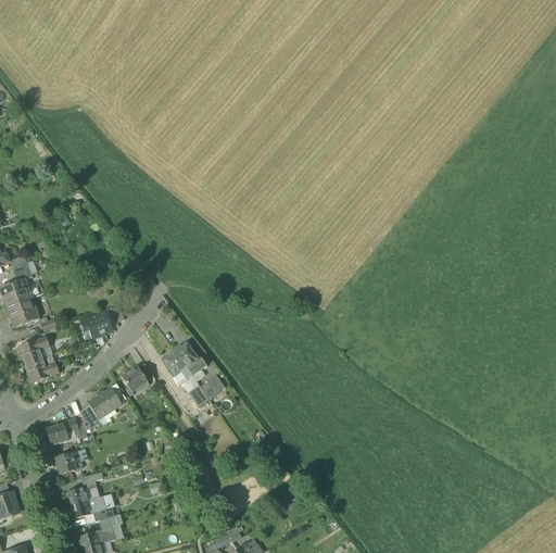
[(71,222),(66,214),(60,218),(64,225),(71,222)]
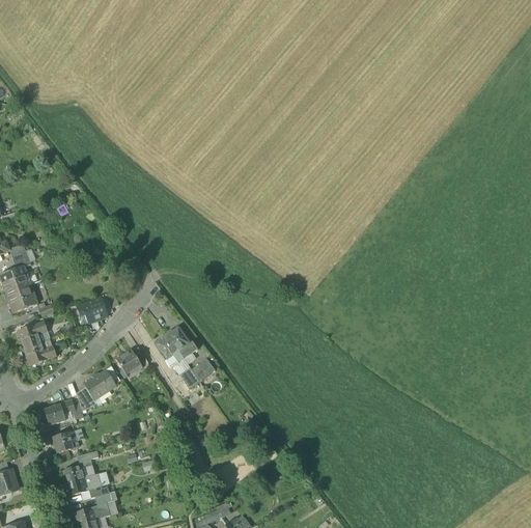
[(0,254),(5,252),(5,251),(9,250),(10,249),(10,248),(8,244),(7,244),(5,240),(1,242),(0,238),(0,254)]
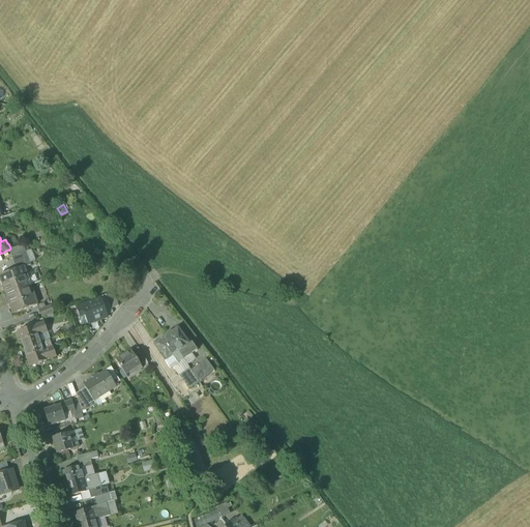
[(9,250),(11,256),(26,250),(23,242),(10,247),(10,249),(9,250)]
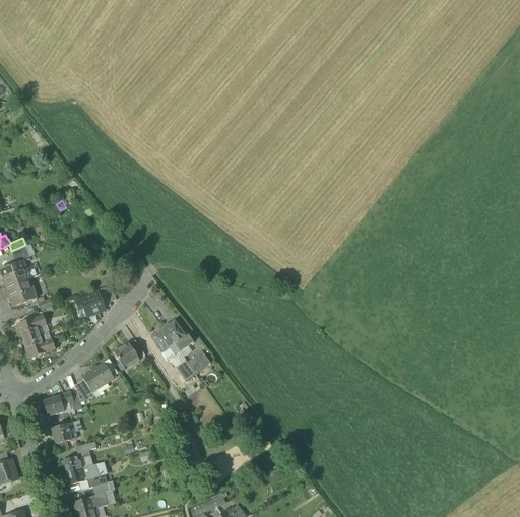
[(30,243),(25,245),(29,256),(35,254),(30,243)]
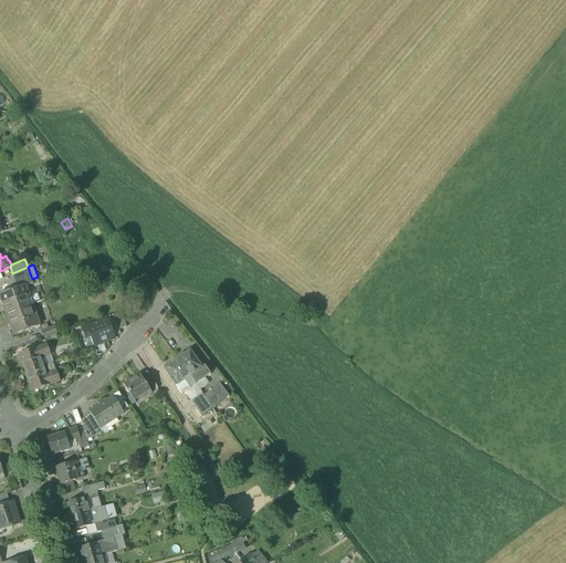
[(12,273),(18,285),(27,283),(32,280),(32,279),(28,267),(12,273)]
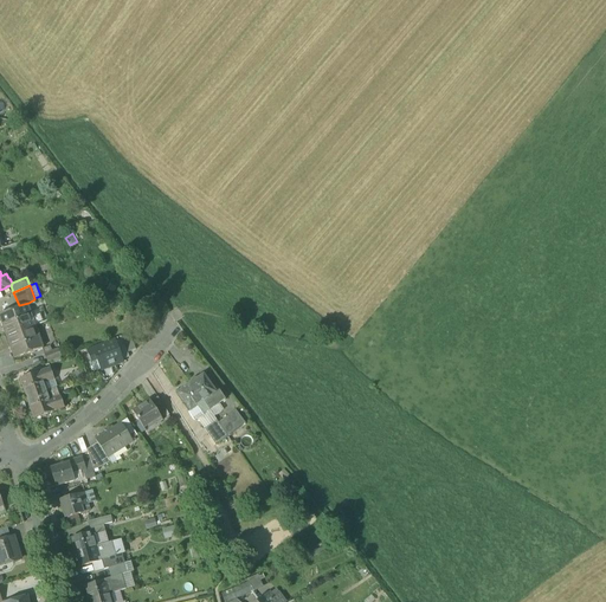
[(0,311),(0,314),(7,334),(36,323),(28,303),(19,305),(0,311)]
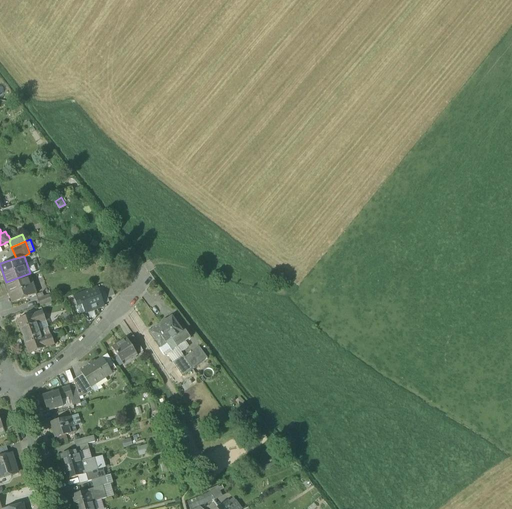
[(36,292),(30,273),(6,282),(12,300),(36,292)]
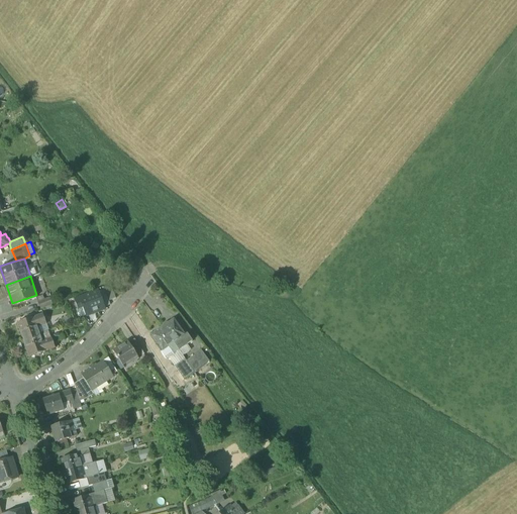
[(104,287),(107,293),(108,298),(115,295),(111,285),(104,287)]
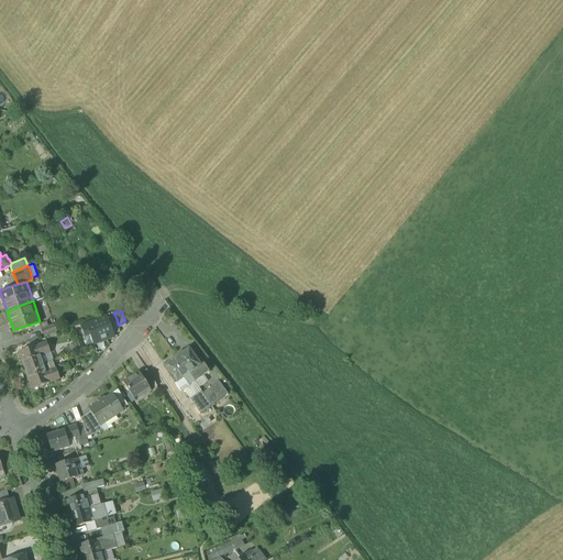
[(94,341),(94,342),(107,338),(106,336),(114,332),(110,321),(108,315),(81,325),(85,335),(90,332),(94,341)]
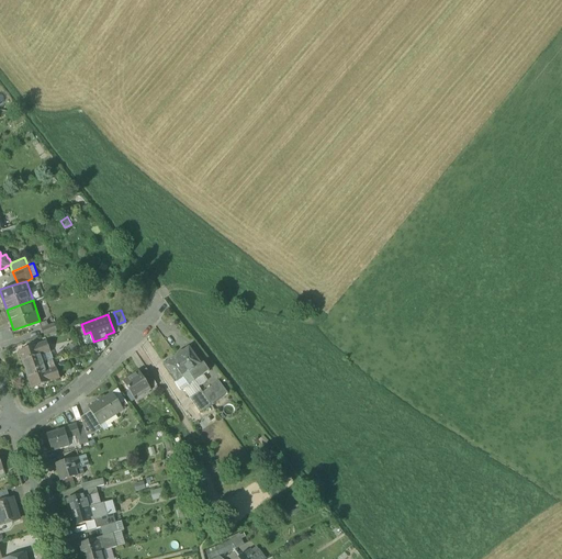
[(120,328),(117,324),(116,319),(110,321),(114,332),(120,328)]
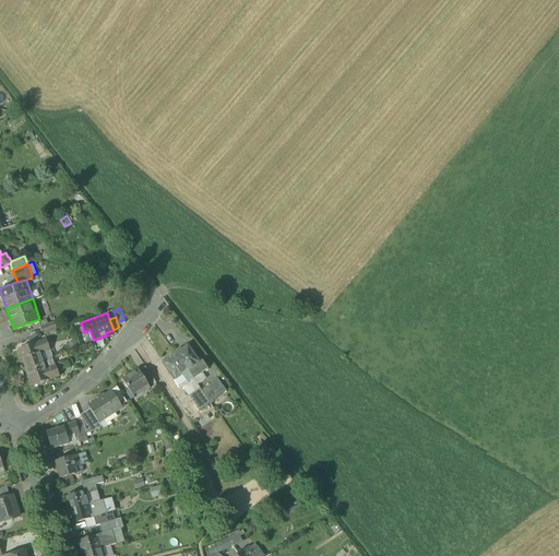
[(42,326),(45,332),(57,327),(55,320),(42,326)]
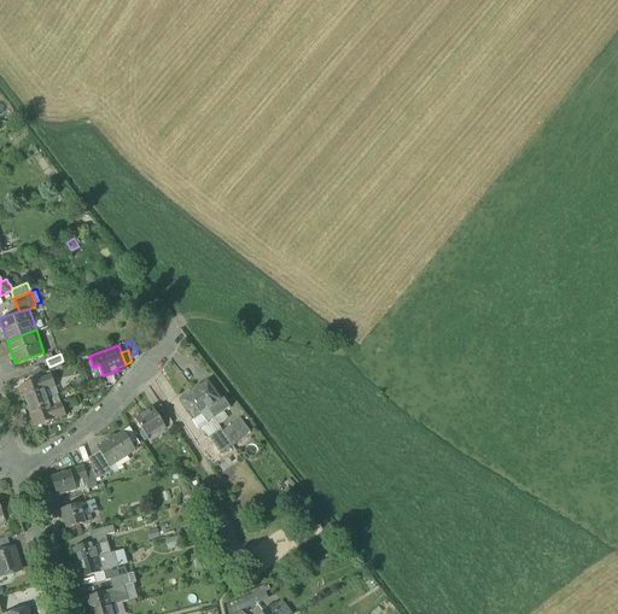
[(27,403),(48,396),(46,387),(56,384),(52,373),(21,384),(27,403)]
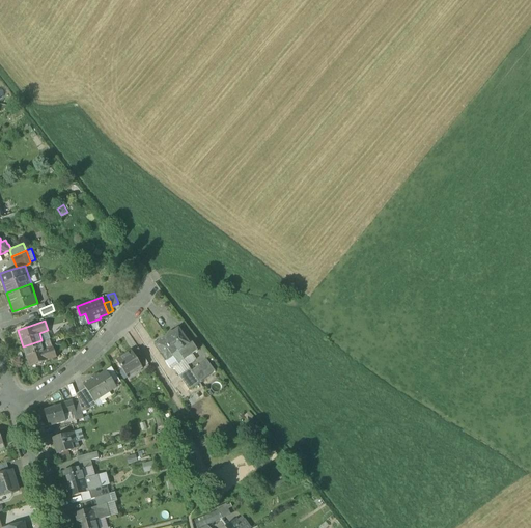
[(72,322),(64,324),(66,331),(75,328),(72,322)]
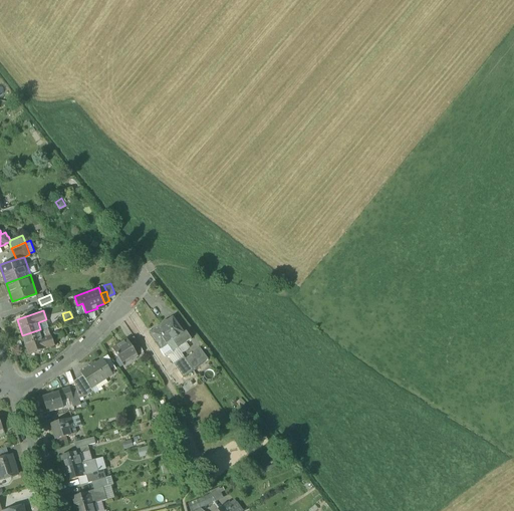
[(161,323),(173,339),(184,332),(184,331),(173,316),(167,320),(166,319),(162,323),(161,323)]
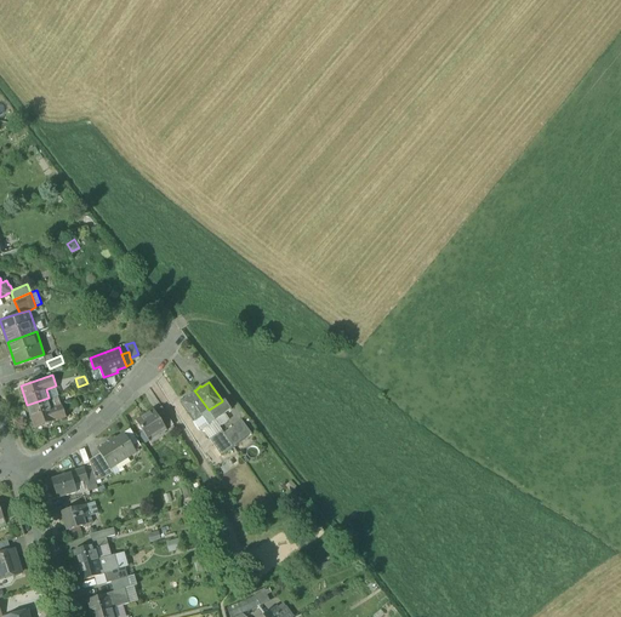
[(60,394),(56,386),(46,389),(49,398),(60,394)]
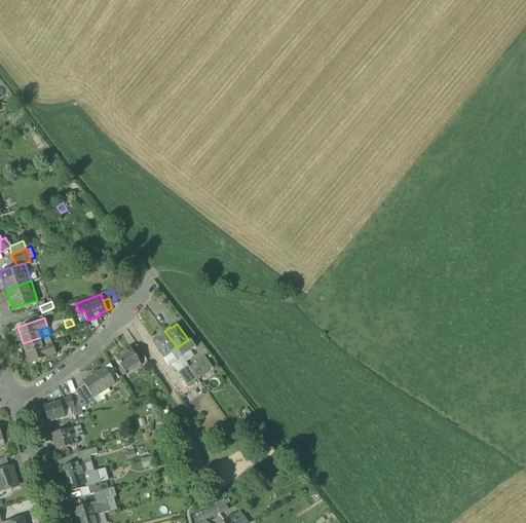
[(154,339),(165,356),(177,347),(164,331),(160,335),(154,339)]
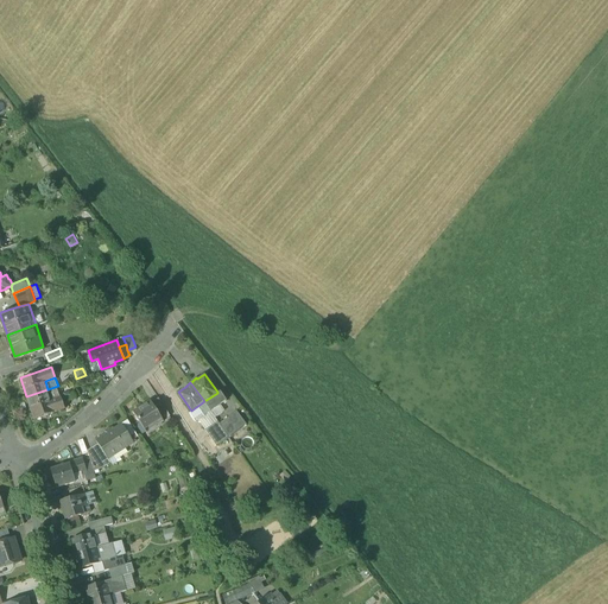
[(58,386),(48,389),(51,398),(61,394),(58,386)]
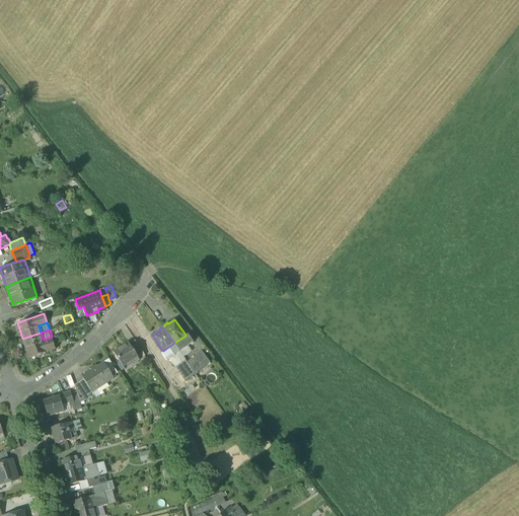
[(56,347),(52,337),(44,340),(41,333),(22,339),(29,357),(56,347)]
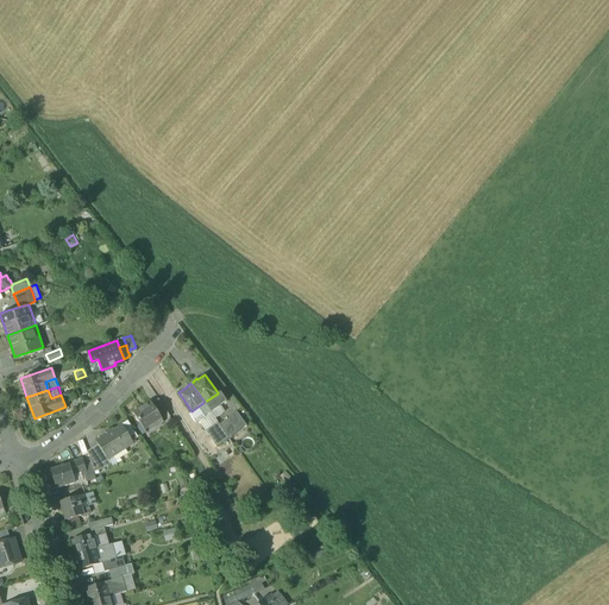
[(220,391),(218,392),(218,394),(205,402),(211,411),(221,403),(226,399),(220,391)]
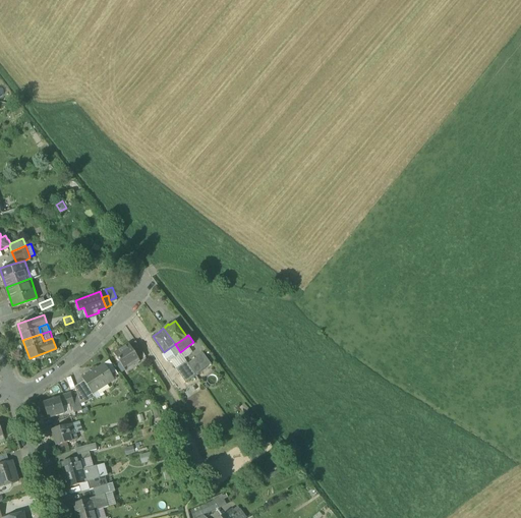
[(130,344),(137,355),(143,352),(135,340),(130,344)]
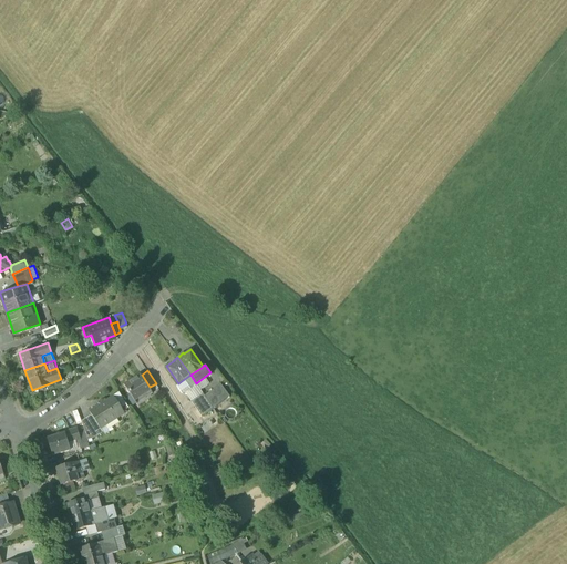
[(124,382),(134,399),(151,389),(150,387),(142,375),(141,372),(124,382)]
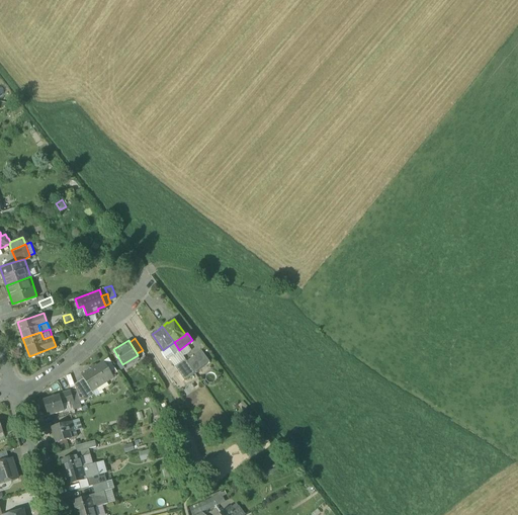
[(179,350),(174,342),(163,350),(161,351),(166,359),(169,357),(179,350)]
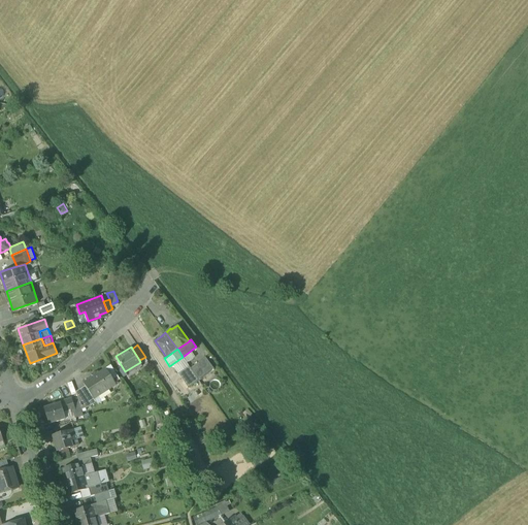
[(192,350),(183,357),(187,362),(195,355),(192,350)]
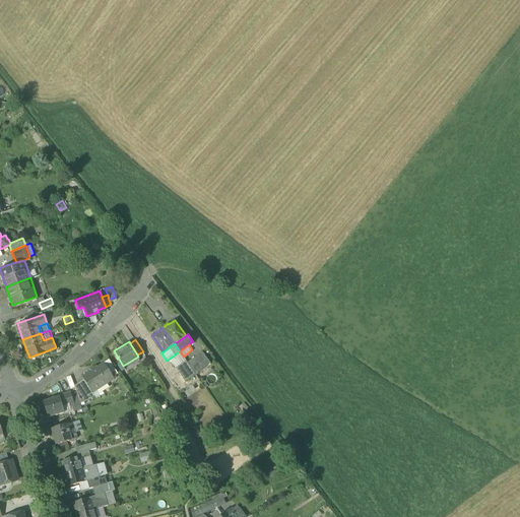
[(202,350),(187,362),(195,373),(210,362),(202,350)]
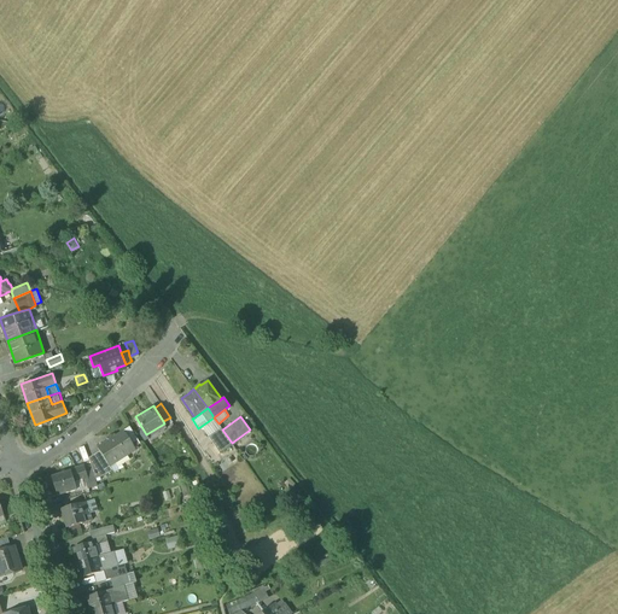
[(214,417),(202,426),(208,434),(220,426),(219,424),(214,417)]
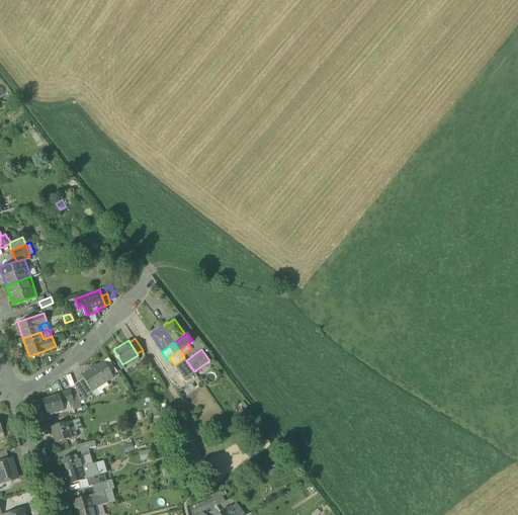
[(108,356),(102,360),(111,374),(117,370),(108,356)]
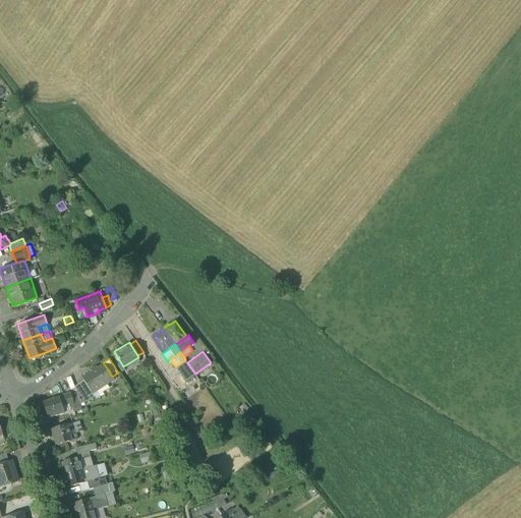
[(185,381),(195,373),(187,362),(185,359),(175,366),(185,381)]
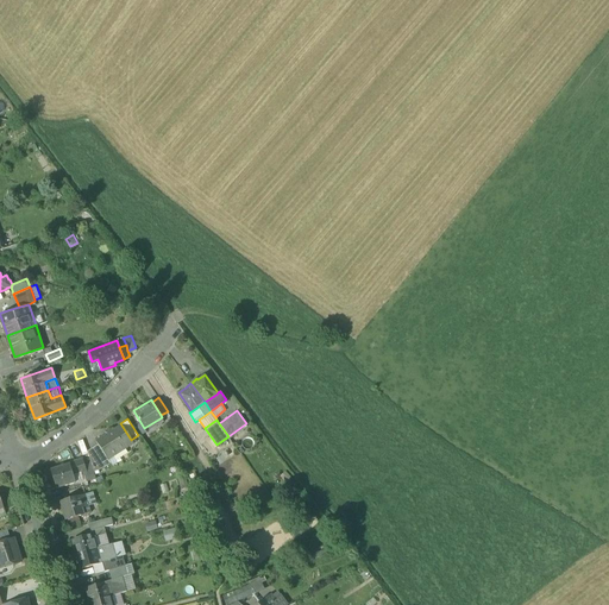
[(99,445),(108,458),(133,442),(131,440),(120,423),(95,440),(98,442),(99,445)]
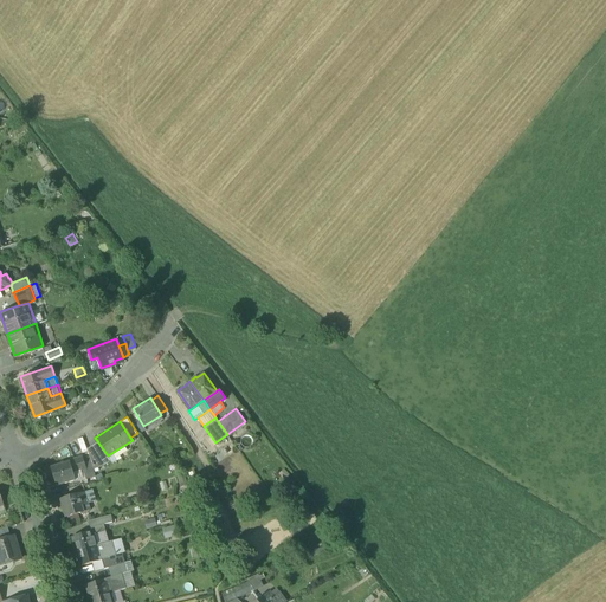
[(90,454),(92,466),(101,460),(92,447),(98,442),(97,440),(86,446),(90,454)]
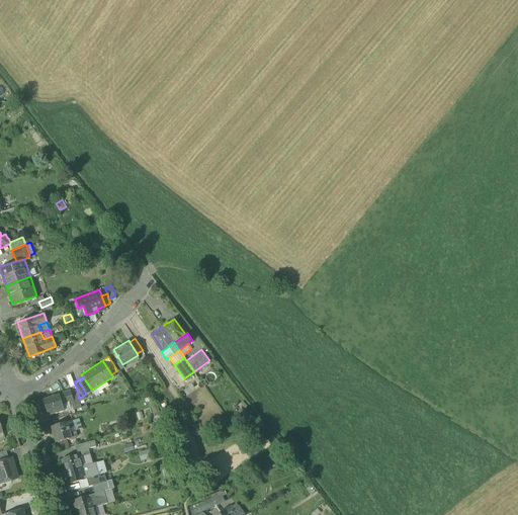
[(79,382),(86,394),(92,390),(84,378),(79,382)]
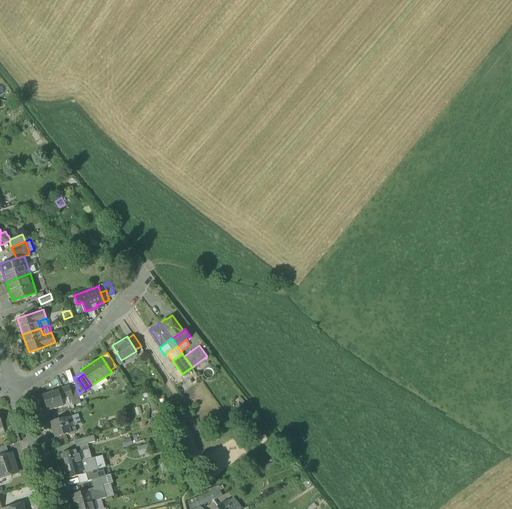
[(59,389),(62,399),(71,397),(73,396),(70,386),(69,384),(57,387),(58,389),(59,389)]
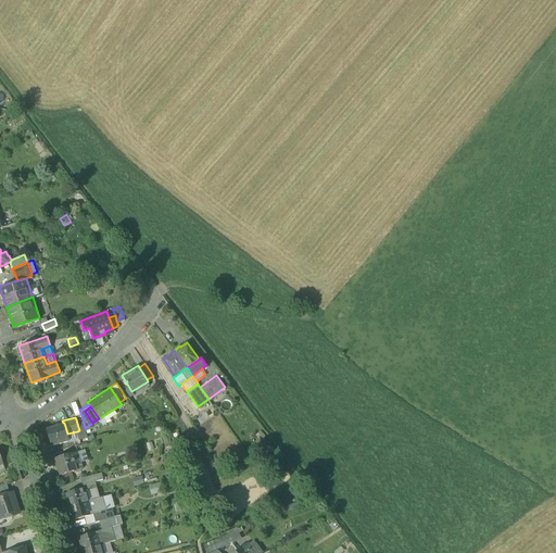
[(83,417),(76,419),(79,430),(77,431),(79,438),(87,436),(85,428),(83,417)]
